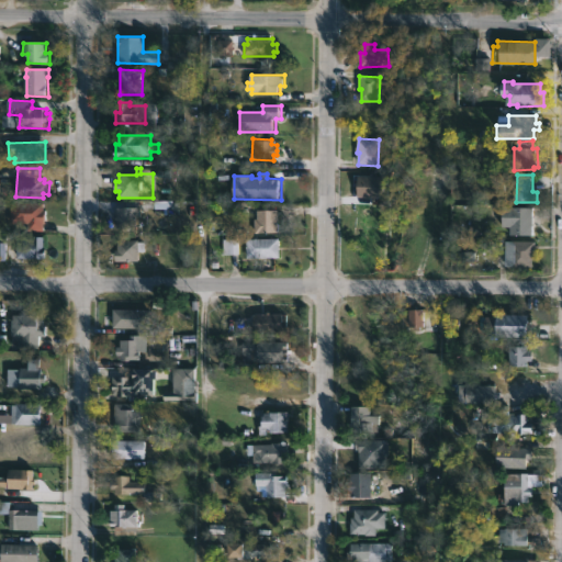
[(353,176),(386,177),(385,186),(384,186),(383,199),(352,198),(353,176)]
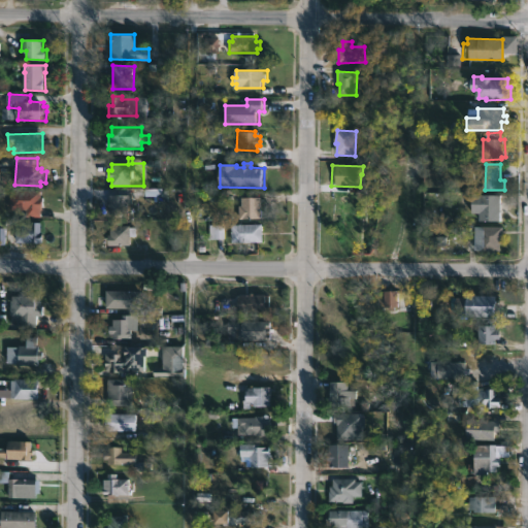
[(41,198),(41,205),(35,205),(35,208),(40,208),(39,216),(9,216),(9,191),(39,192),(39,198),(41,198)]
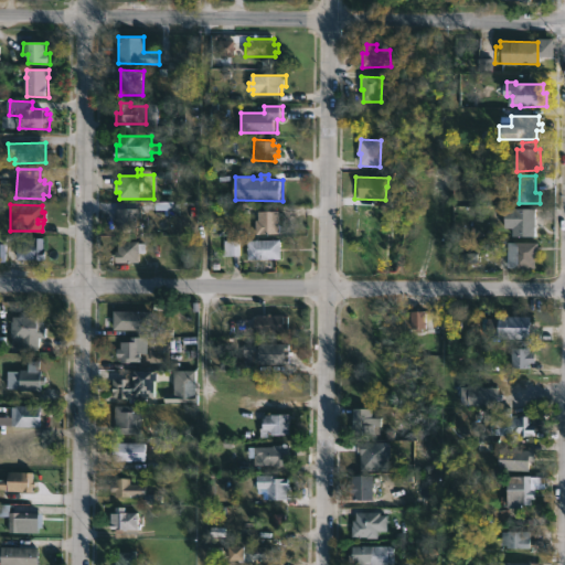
[(533,208),(535,209),(535,213),(533,213),(533,226),(534,226),(534,236),(510,236),(510,225),(505,225),(505,221),(503,221),(503,219),(505,219),(505,213),(510,213),(510,208),(533,208)]
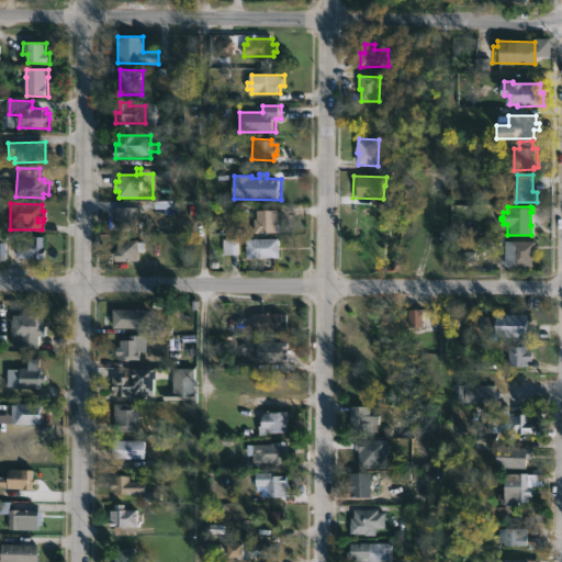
[(138,210),(139,222),(138,222),(138,229),(115,228),(115,216),(117,216),(117,208),(138,208),(138,210)]
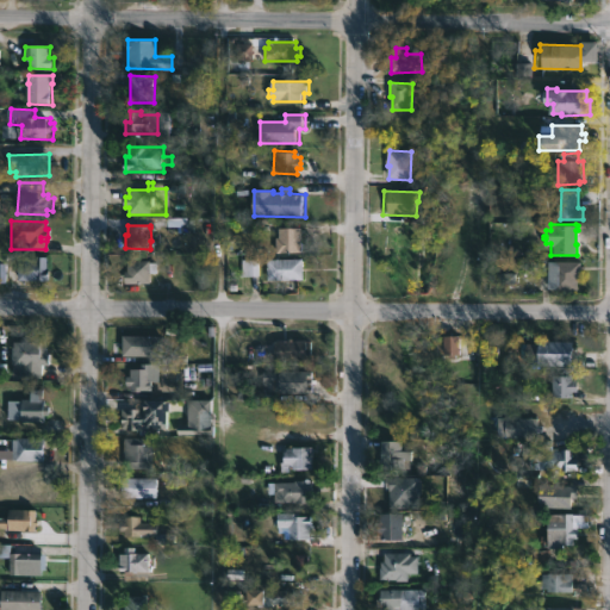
[(300,231),(303,253),(278,253),(278,242),(280,242),(280,229),(300,229),(300,231)]
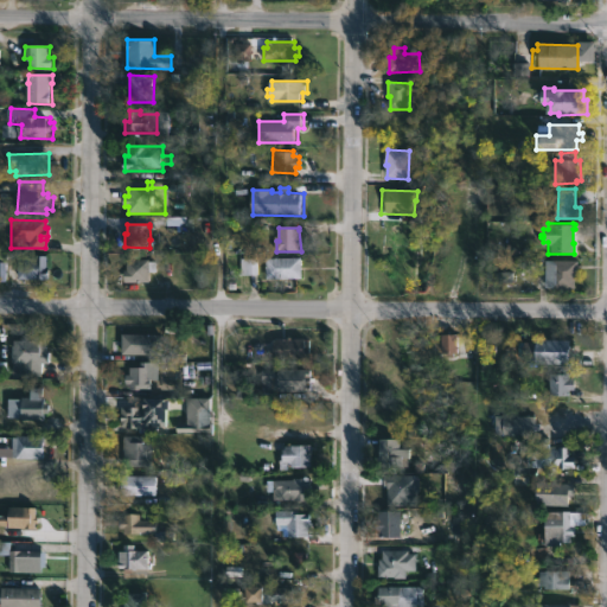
[(49,256),(48,267),(50,267),(50,280),(19,279),(20,257),(49,256)]
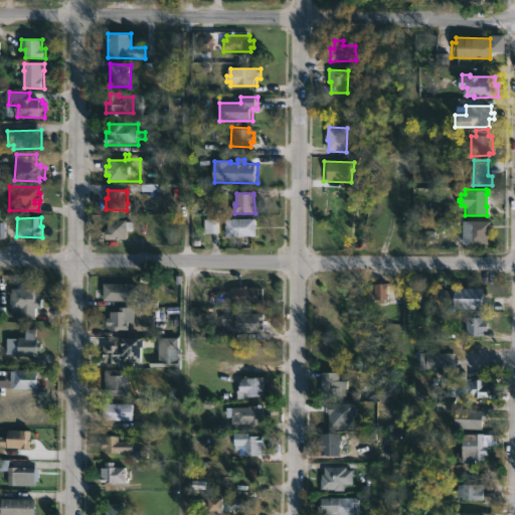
[(258,236),(226,236),(226,219),(258,218),(258,236)]
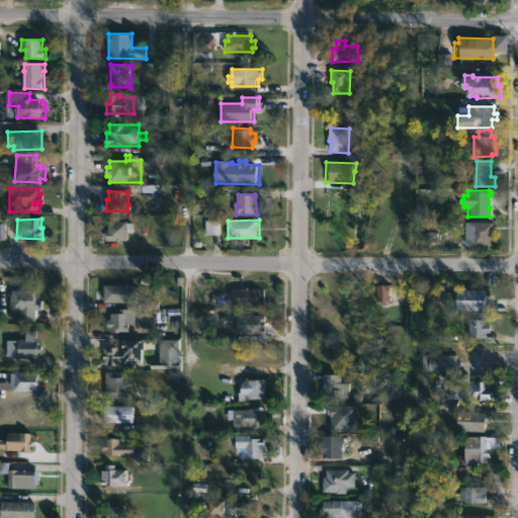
[(127,222),(127,224),(135,224),(135,232),(127,233),(127,241),(106,241),(106,231),(109,231),(109,222),(127,222)]
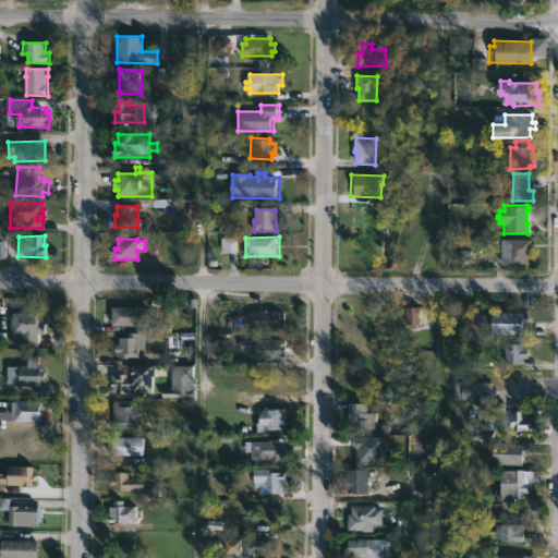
[(222,254),(235,253),(235,240),(222,240),(222,254)]
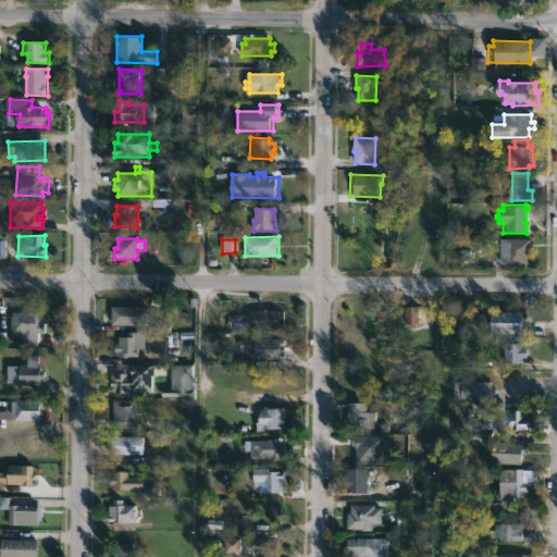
[(529,257),(529,265),(500,263),(502,239),(532,239),(531,257),(529,257)]
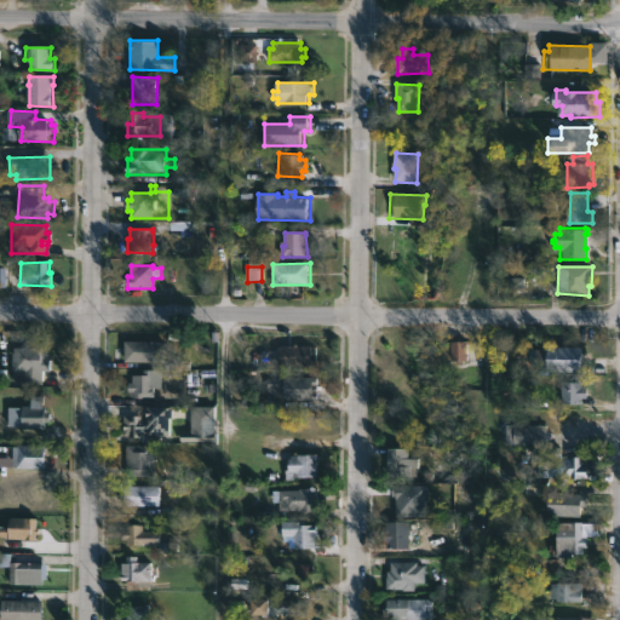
[(164,342),(164,349),(167,349),(167,361),(191,361),(191,369),(166,369),(166,362),(126,362),(126,342),(164,342)]
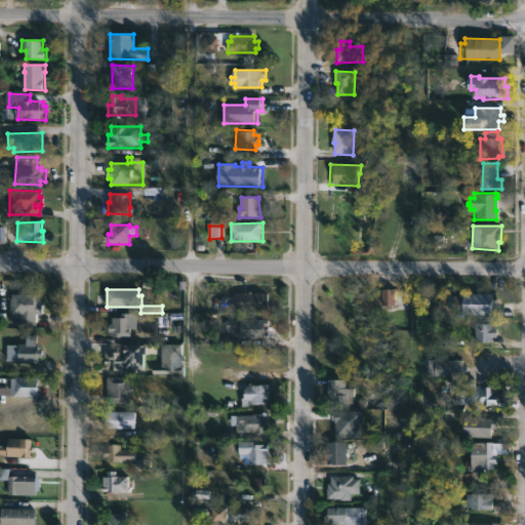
[(395,290),(381,290),(381,308),(395,308),(395,290)]
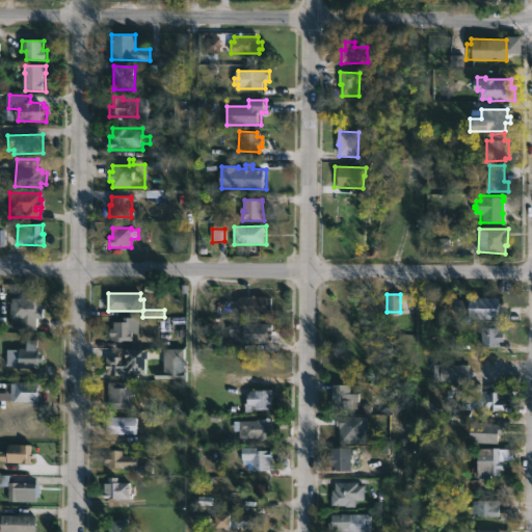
[(257,295),(257,298),(269,298),(269,314),(241,314),(241,297),(254,298),(254,295),(257,295)]
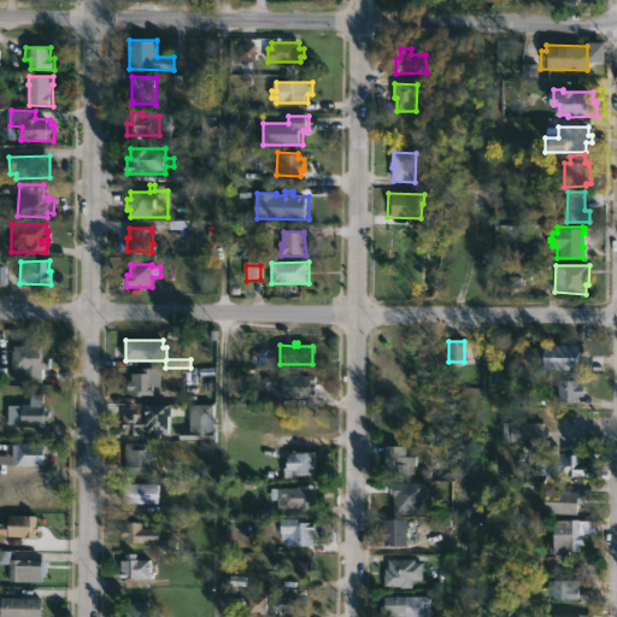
[(48,345),(47,356),(51,356),(51,369),(43,369),(43,381),(13,380),(13,346),(34,347),(34,344),(48,345)]
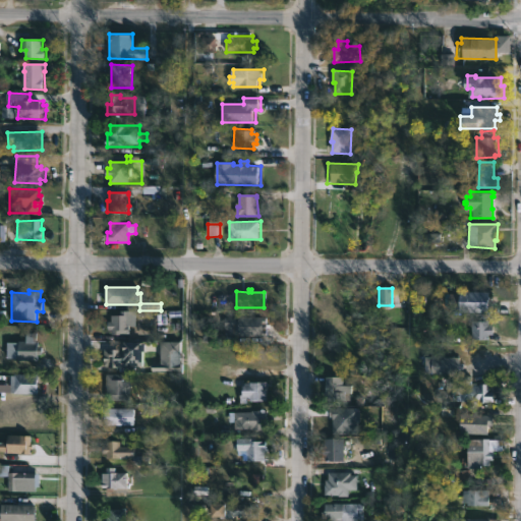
[(487,313),(459,312),(459,292),(488,292),(488,313),(487,313)]
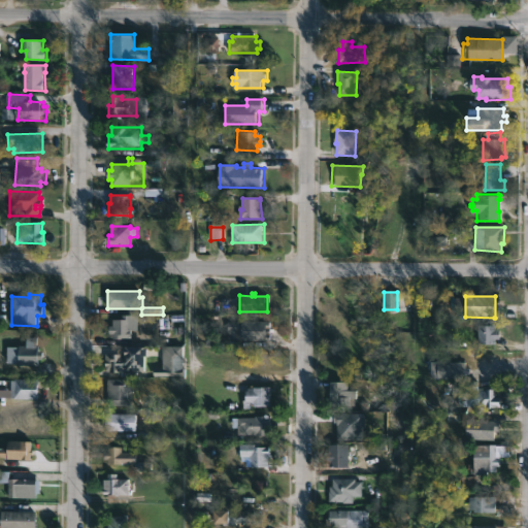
[(133,331),(133,339),(113,339),(113,334),(110,334),(110,326),(113,326),(113,319),(123,319),(123,316),(139,316),(139,331),(133,331)]
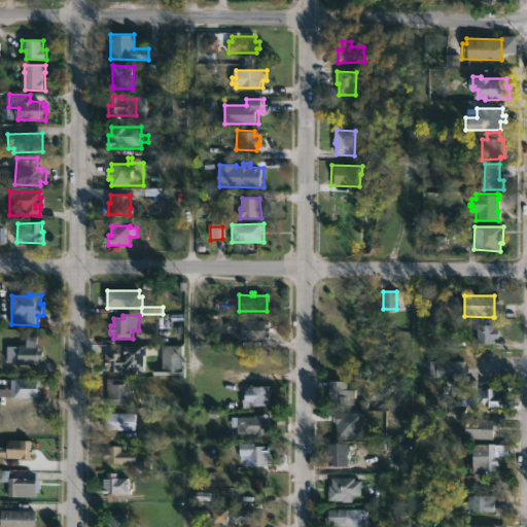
[(270,328),(270,330),(273,330),(273,334),(270,334),(270,340),(227,339),(229,321),(272,321),(272,327),(270,328)]
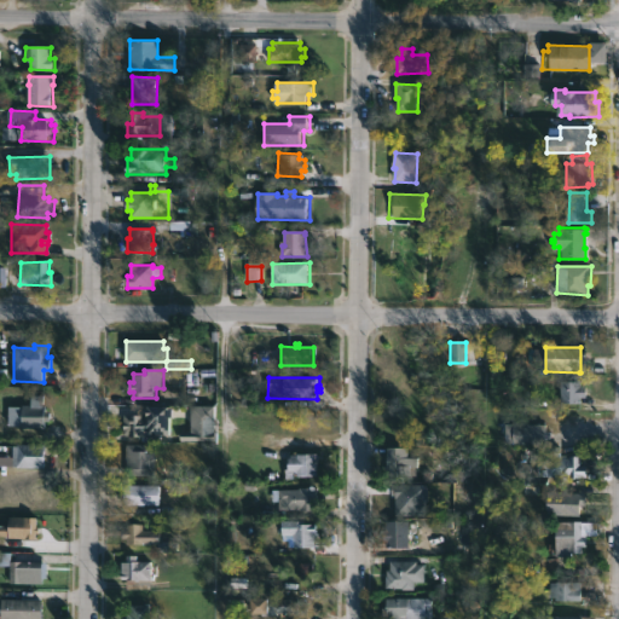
[(582,382),(582,387),(588,387),(588,399),(582,399),(582,404),(561,403),(562,393),(557,392),(557,383),(562,383),(562,381),(582,382)]
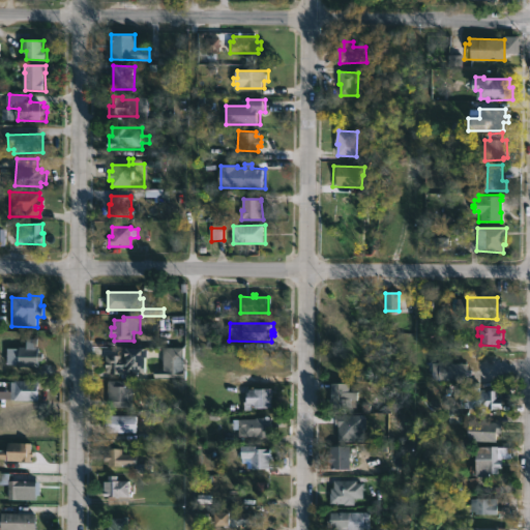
[(35,339),(35,348),(37,348),(37,353),(42,353),(42,361),(38,361),(38,366),(13,365),(13,359),(9,359),(9,352),(13,352),(13,348),(26,347),(26,339),(35,339)]
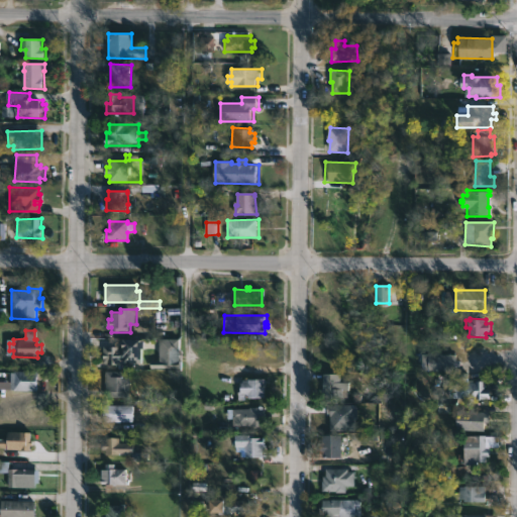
[(177,346),(178,368),(148,369),(147,360),(157,360),(157,339),(178,338),(179,346),(177,346)]
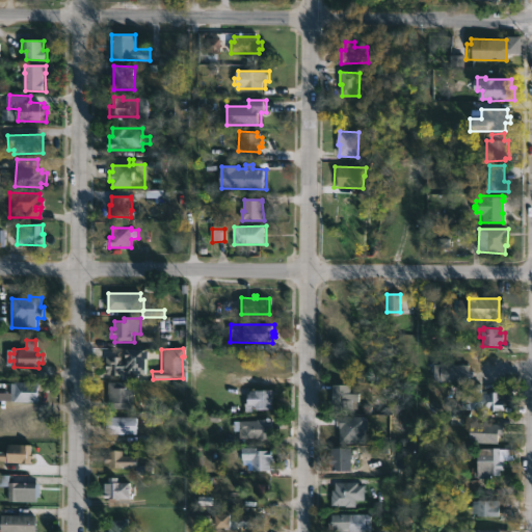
[(152,350),(152,365),(150,365),(150,375),(107,375),(107,356),(130,357),(132,350),(152,350)]
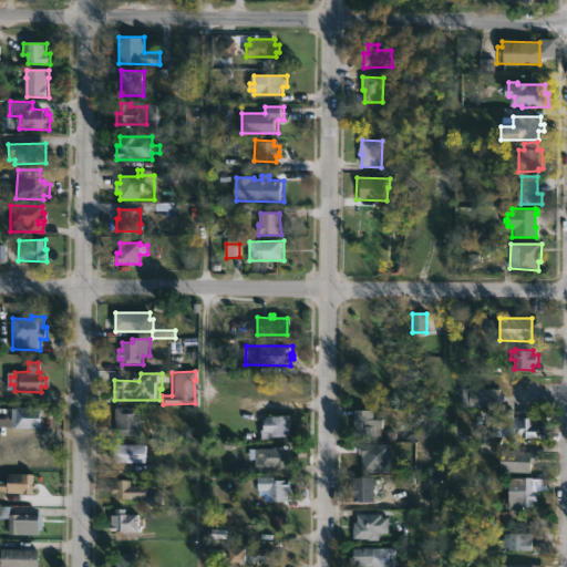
[(497,389),(496,409),(460,408),(460,389),(497,389)]
